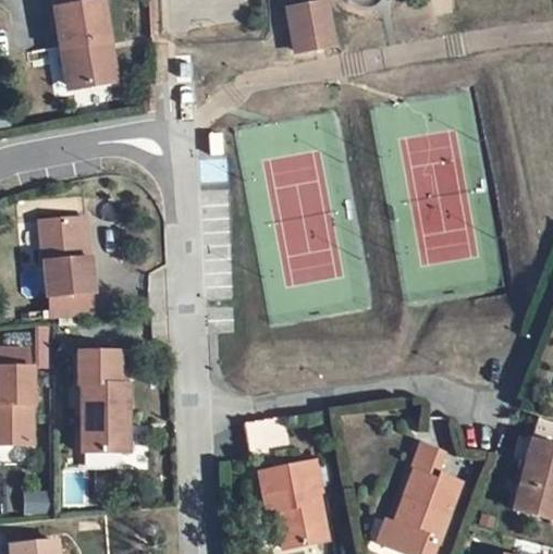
[(54,47),(64,46),(71,88),(112,82),(98,0),(81,0),(48,7),(54,47)]
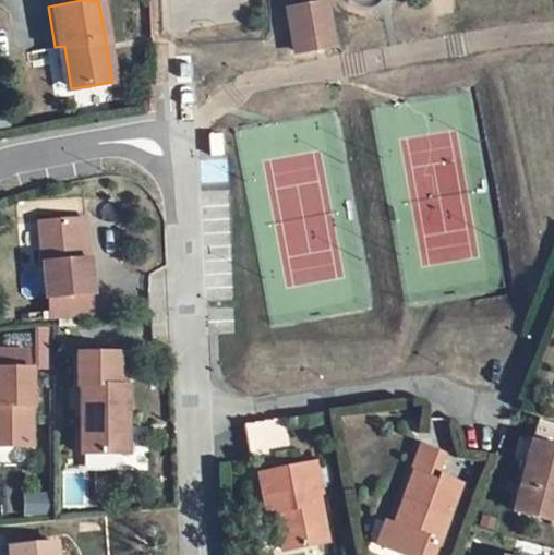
[(315,0),(285,5),(294,55),(342,46),(338,24),(334,0),(315,0)]
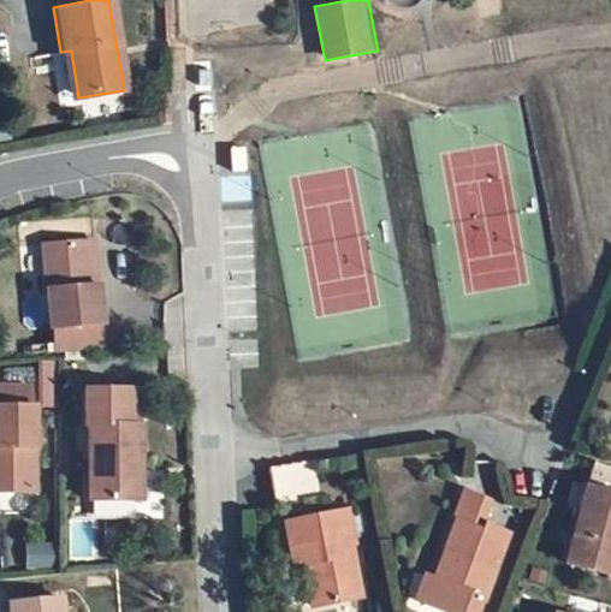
[(60,52),(69,99),(78,97),(71,51),(60,52)]
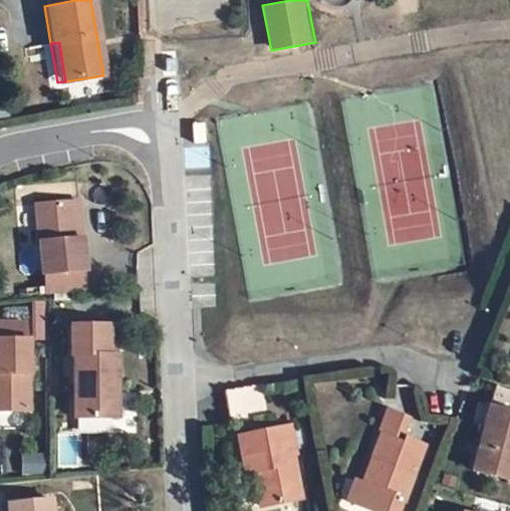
[(81,234),(90,233),(85,193),(77,194),(81,234)]
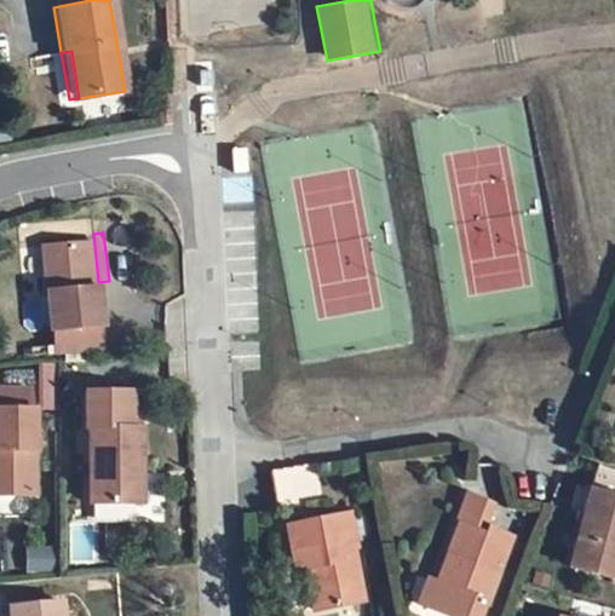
[(109,281),(98,282),(93,234),(52,235),(59,328),(114,326),(109,281)]
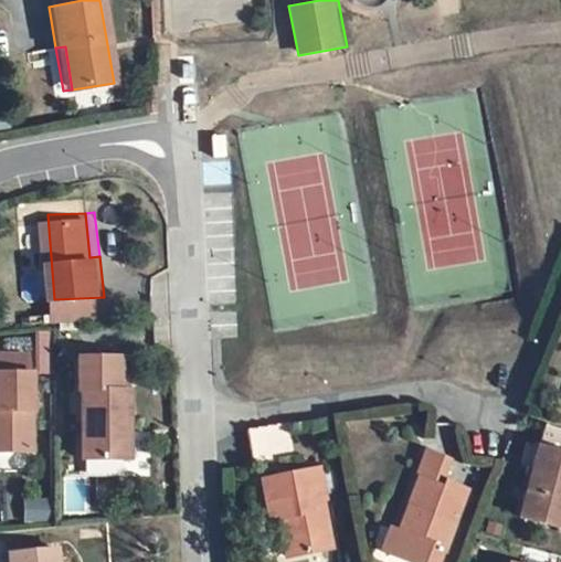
[(0,430),(9,432),(8,453),(35,453),(38,367),(31,367),(32,349),(0,354),(0,430)]
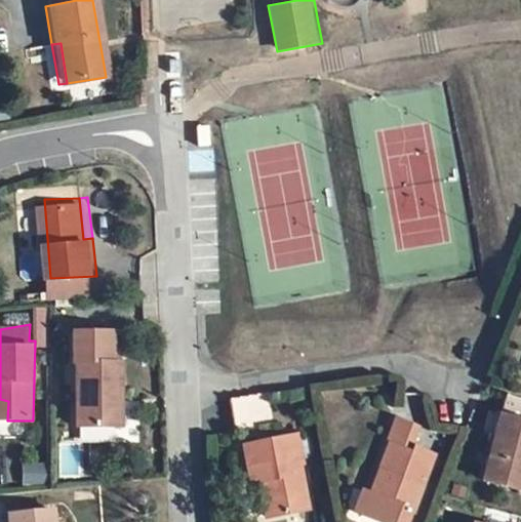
[(127,361),(79,358),(76,424),(119,427),(119,397),(126,397),(127,361)]
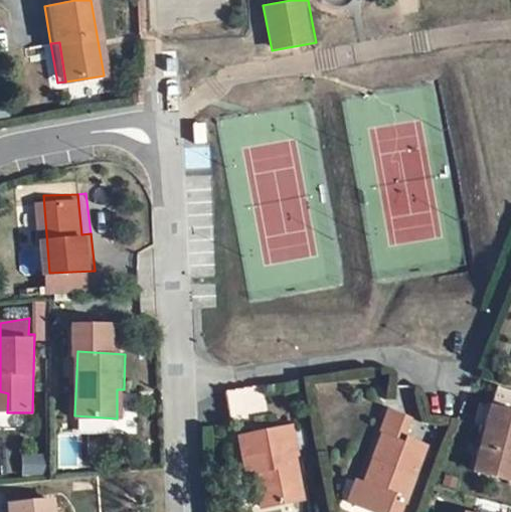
[(269,415),(265,383),(226,388),(230,419),(269,415)]
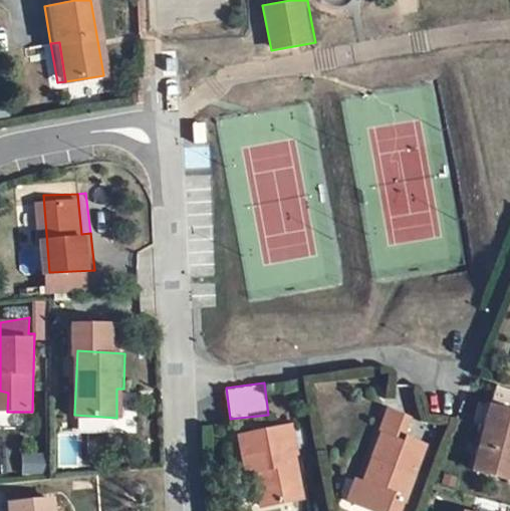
[(386,407),(377,429),(379,430),(401,438),(410,416),(386,407)]
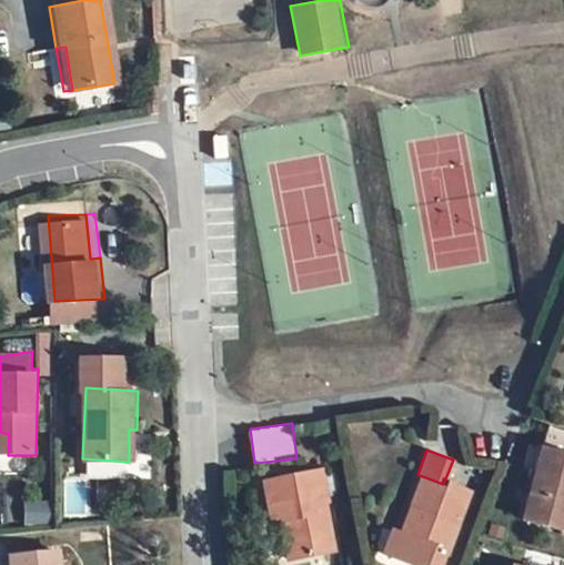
[(563,463),(543,460),(527,527),(563,535),(563,463)]
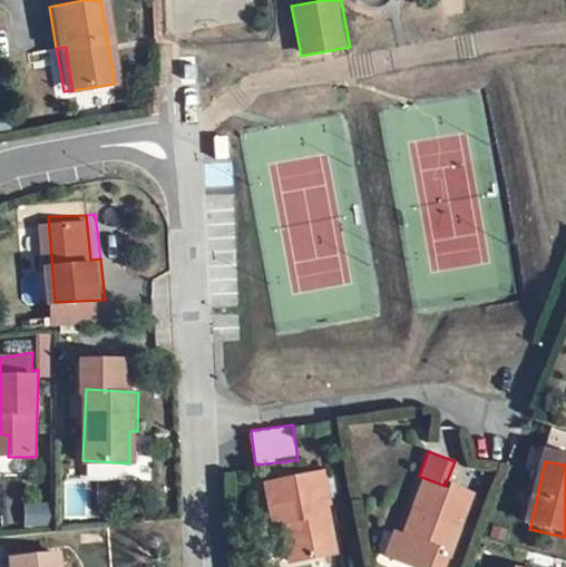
[(266,487),(263,487),(270,519),(285,517),(292,558),(327,551),(313,480),(304,481),(303,476),(266,480),(267,481),(269,485),(266,487)]
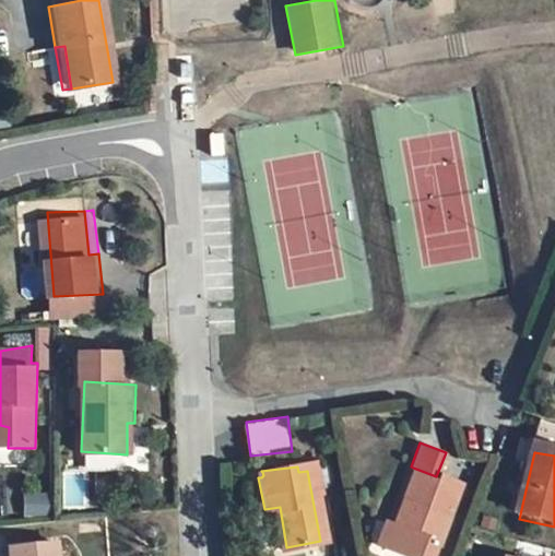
[(462,478),(439,470),(437,476),(436,476),(413,468),(393,521),(391,520),(382,542),(418,555),(429,555),(436,539),(439,540),(462,478)]
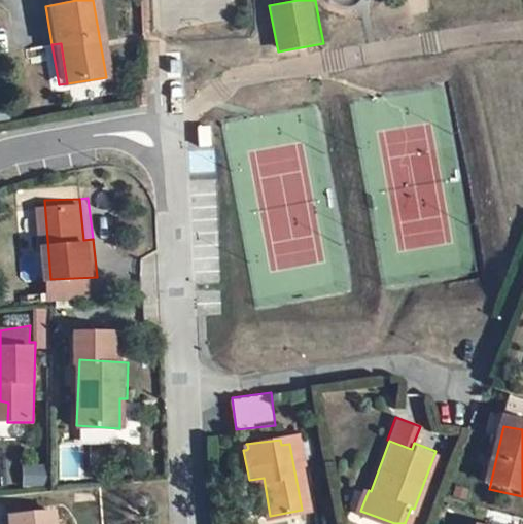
[(362,488),(354,509),(360,511),(369,490),(362,488)]
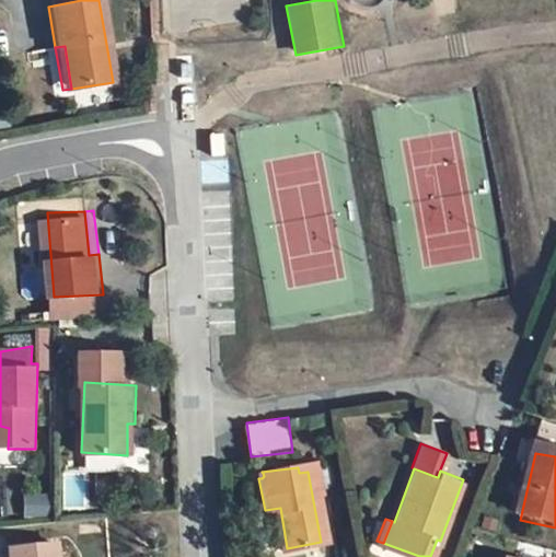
[(60,556),(60,547),(10,549),(10,556),(60,556)]
